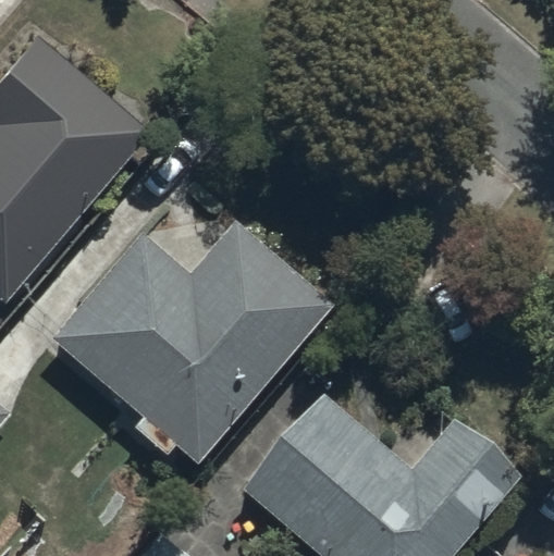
[(0,295),(8,303),(151,133),(36,36),(0,77),(0,295)]
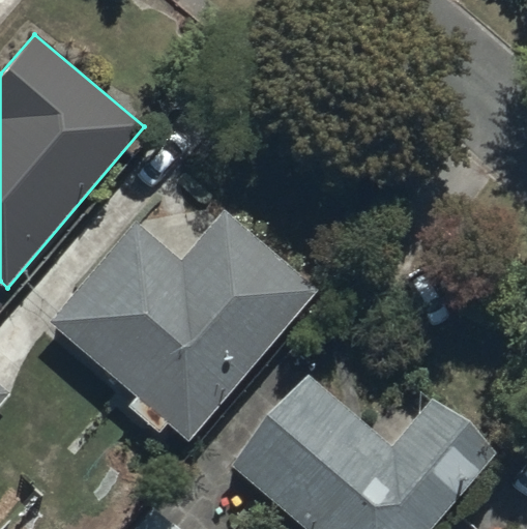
[(185,262),(135,222),(52,324),(196,440),(318,287),(225,212),(185,262)]
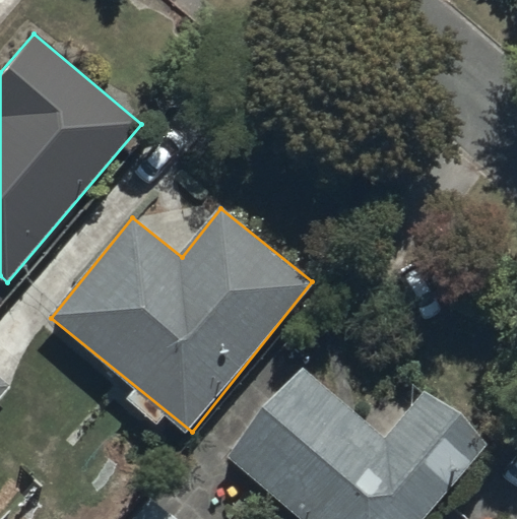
[(425,518),(487,445),(425,393),(386,440),(297,367),(222,457),(299,518),(425,518)]
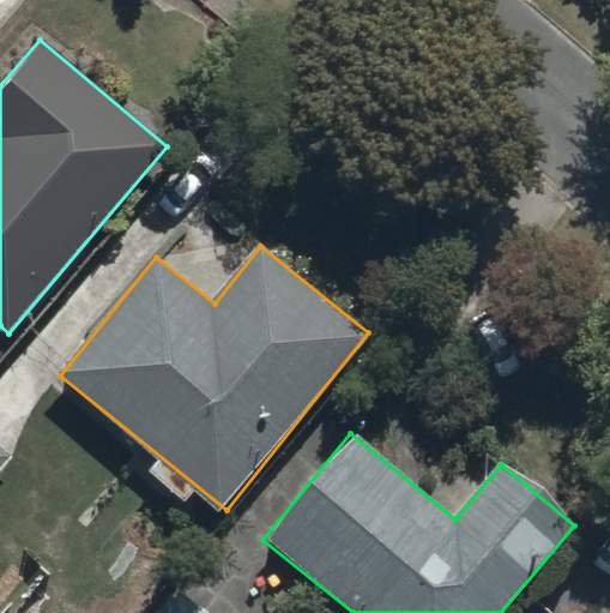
[(0,472),(12,457),(0,448),(0,472)]
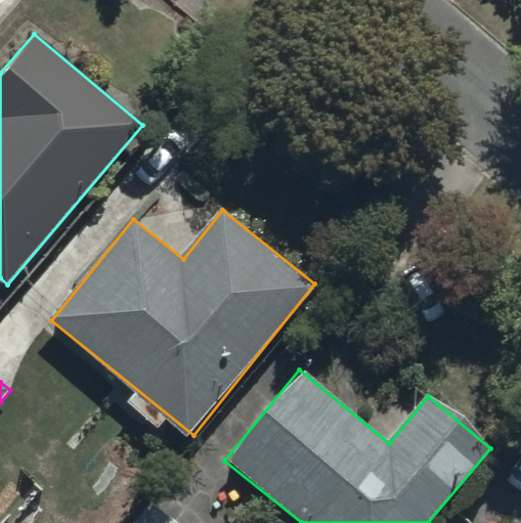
[(178,522),(154,503),(137,522),(178,522)]
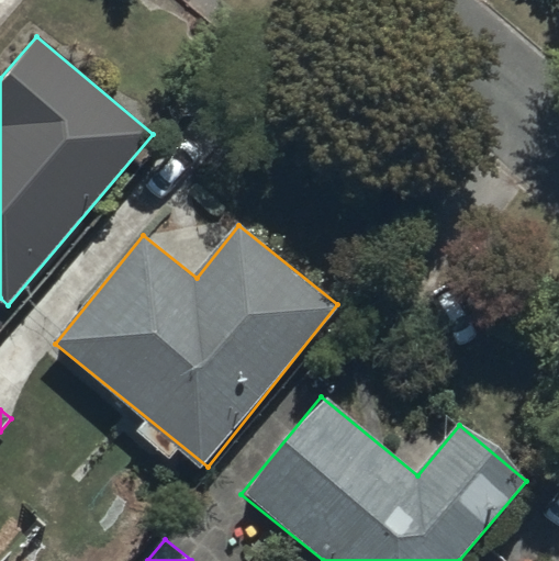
All buildings are outlined.
